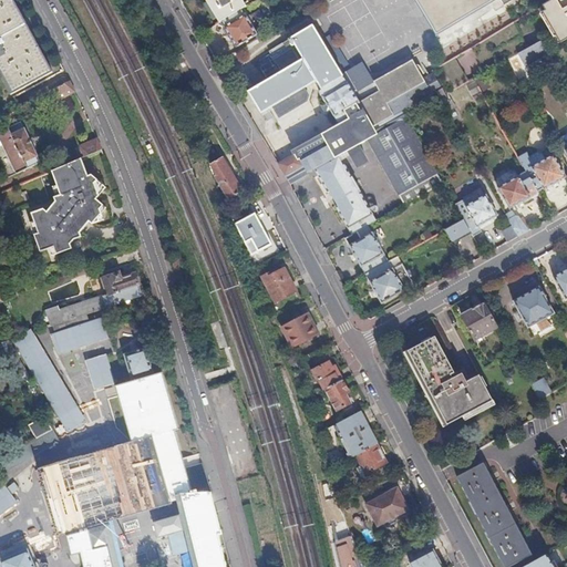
[(0,0),(0,72),(12,94),(52,73),(11,0),(0,0)]
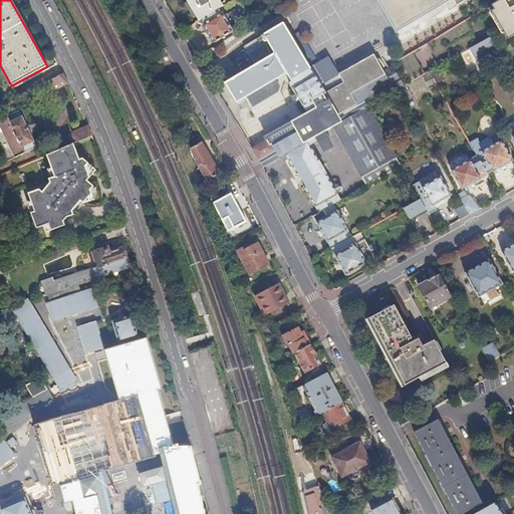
[(219,0),(185,0),(198,21),(201,19),(215,11),(219,8),(223,6),(219,0)]
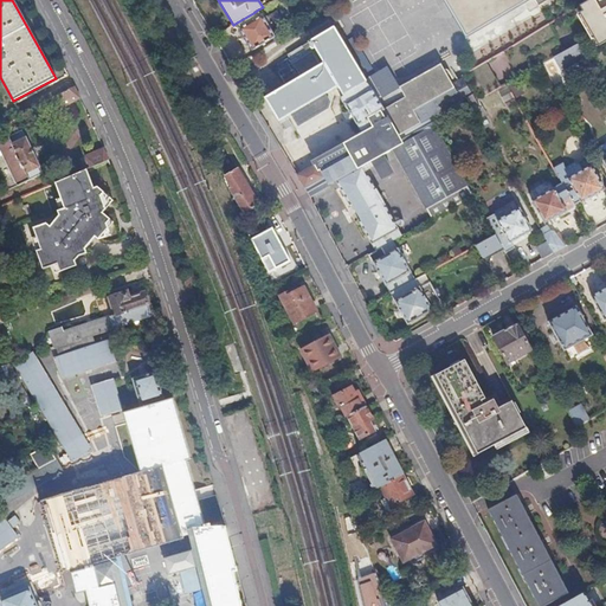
[(443,0),(449,8),(466,37),(529,0),(443,0)]
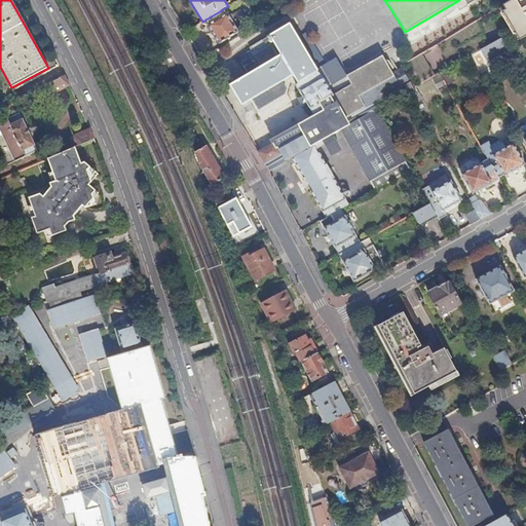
[(525,0),(512,0),(503,5),(500,7),(520,40),(525,37),(525,0)]
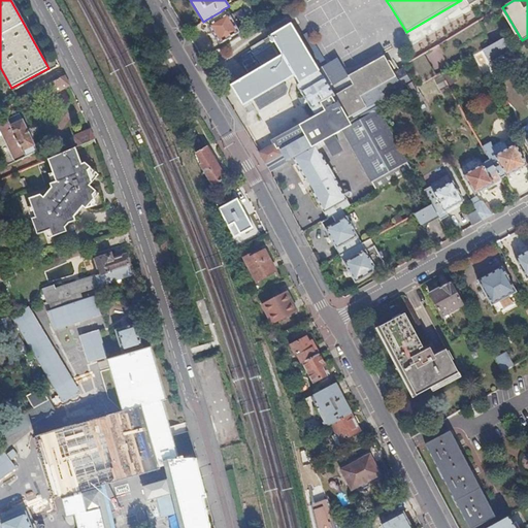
[(208,26),(220,44),(240,33),(229,13),(225,8),(221,11),(206,20),(209,25),(208,26)]
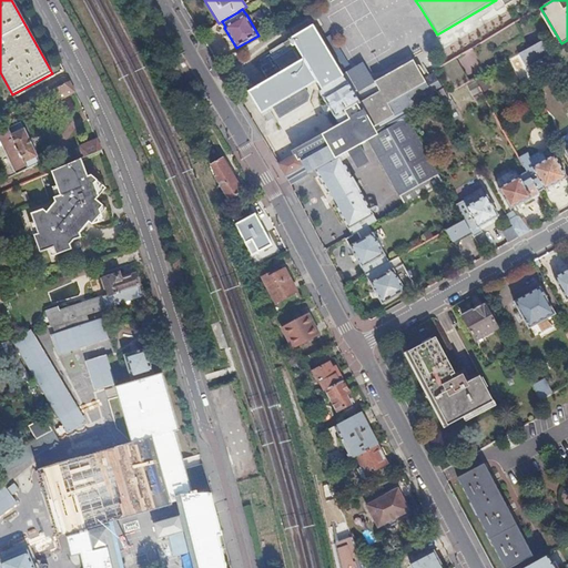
[(529,48),(515,23),(472,49),(480,64),(495,56),(499,64),(508,60),(518,54),(529,48)]
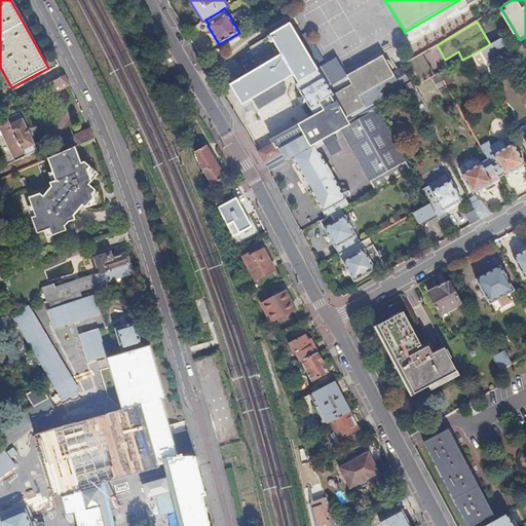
[(313,116),(315,115),(325,130),(325,132),(345,120),(345,119),(350,116),(351,116),(373,104),(402,87),(405,85),(410,83),(402,69),(391,74),(387,67),(348,89),(342,79),(337,69),(328,74),(327,72),(323,66),(316,69),(298,38),(290,25),(250,48),(261,68),(230,86),(241,106),(250,102),(251,104),(250,104),(253,109),(286,89),(289,81),(290,80),(289,78),(293,76),(298,84),(296,85),(313,116)]
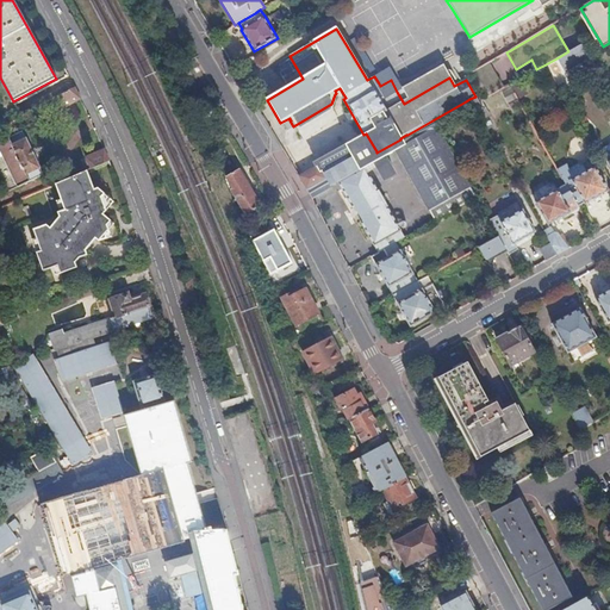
[(583,44),(568,51),(556,58),(565,73),(590,58),(589,56),(583,44)]
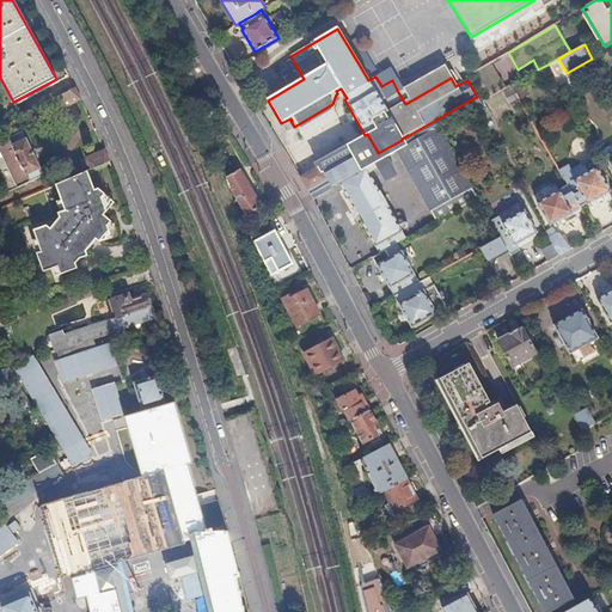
[(591,56),(592,59),(595,65),(601,61),(597,53),(591,56)]
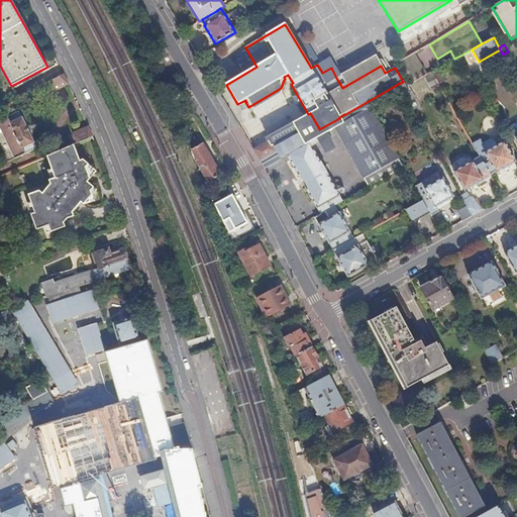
[(394,66),(395,68),(403,82),(406,87),(408,86),(425,76),(427,75),(414,54),(394,66)]
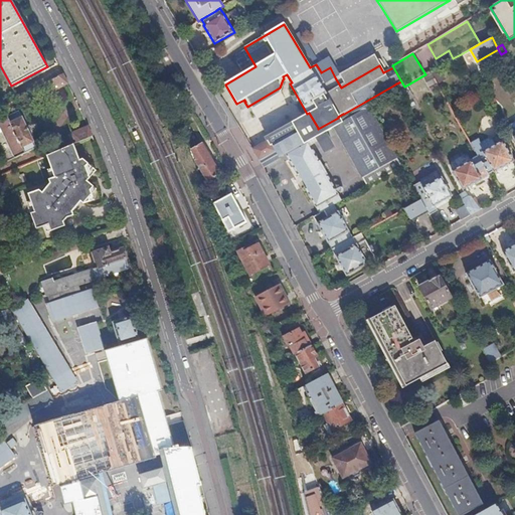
[(379,65),(374,56),(335,77),(341,88),(379,65)]
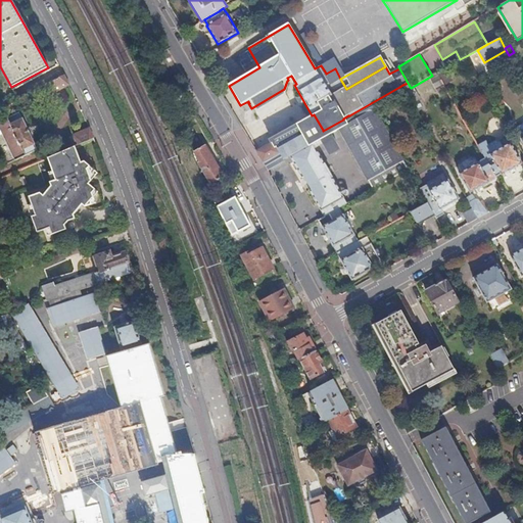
[(430,77),(440,97),(448,93),(436,73),(432,76),(430,77)]
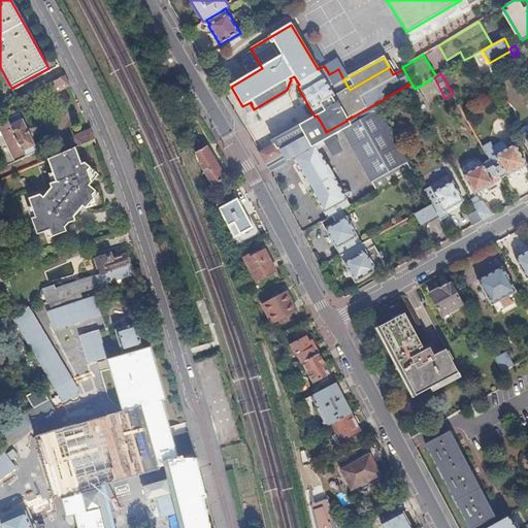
[(50,85),(55,94),(70,86),(65,76),(50,85)]
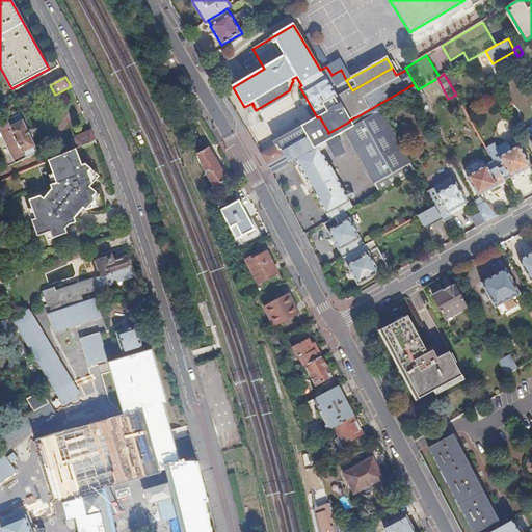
[(415,84),(409,86),(420,105),(427,101),(420,88),(418,89),(415,84)]
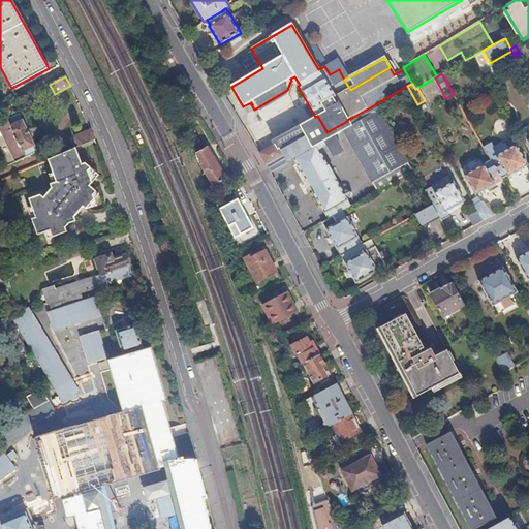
[(327,131),(294,149),(283,156),(283,157),(267,166),(270,173),(293,159),(292,159),(316,146),(316,147),(343,131),(358,124),(356,123),(361,121),(378,111),(375,104),(353,117),(352,117),(347,120),(347,121),(327,132),(327,131)]
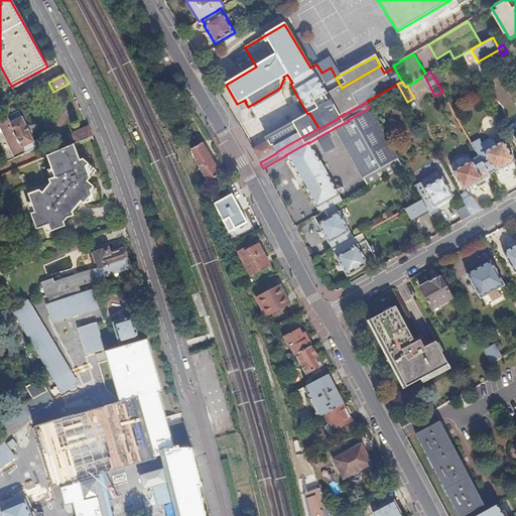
[(349,121),(335,128),(368,186),(385,176),(403,167),(369,108),(352,118),(348,120),(349,121)]
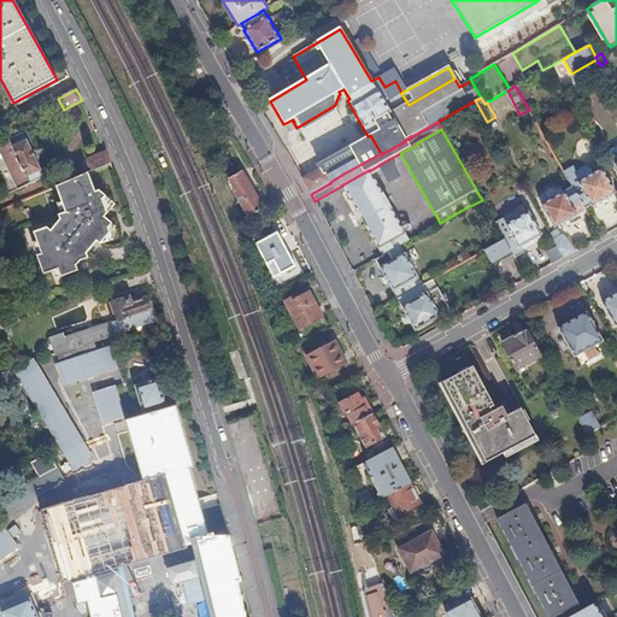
[(0,144),(0,152),(4,158),(18,191),(43,177),(40,171),(41,170),(27,141),(25,141),(22,134),(0,144)]
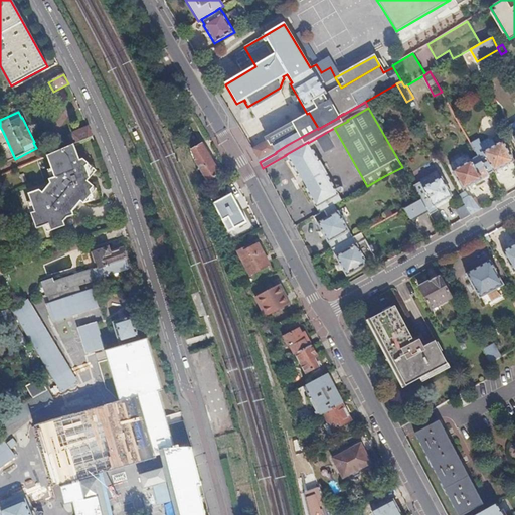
[(89,127),(72,133),(76,143),(92,136),(89,127)]
